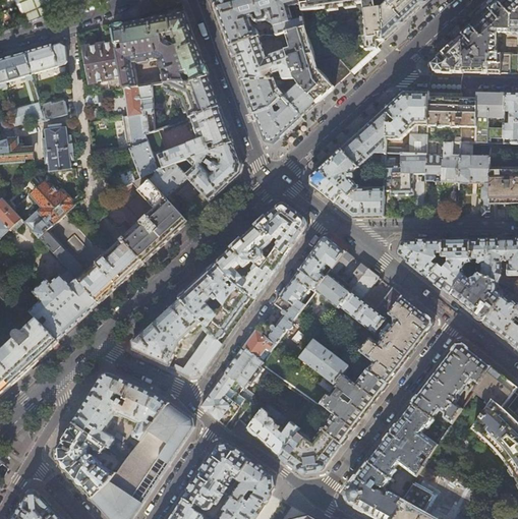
[(33,17),(57,6),(54,0),(49,0),(21,12),(24,21),(33,17)]
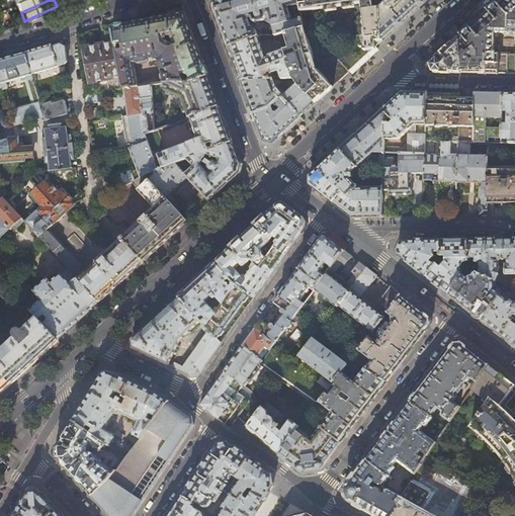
[(286,6),(295,3),(294,0),(223,0),(211,3),(217,18),(227,46),(255,34),(253,29),(252,28),(250,27),(248,28),(245,17),(249,16),(250,20),(252,21),(253,19),(253,20),(260,18),(265,21),(268,20),(272,33),(276,32),(299,26),(298,17),(289,19),(286,6)]
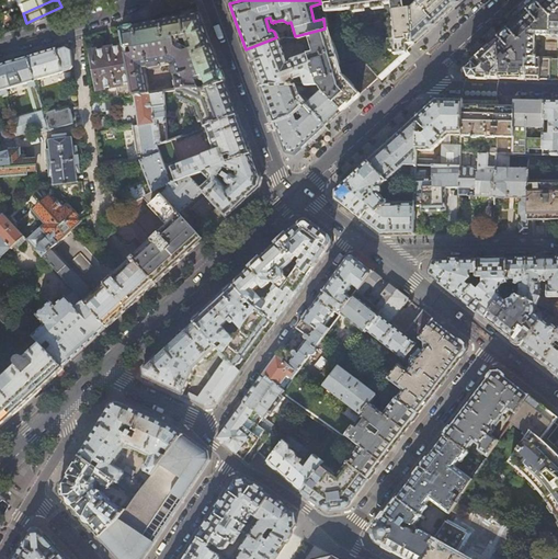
[(319,0),(320,3),(321,11),(382,0),(387,0),(389,15),(386,16),(388,34),(361,59),(375,76),(389,61),(393,59),(403,48),(411,42),(408,8),(407,0),(319,0)]
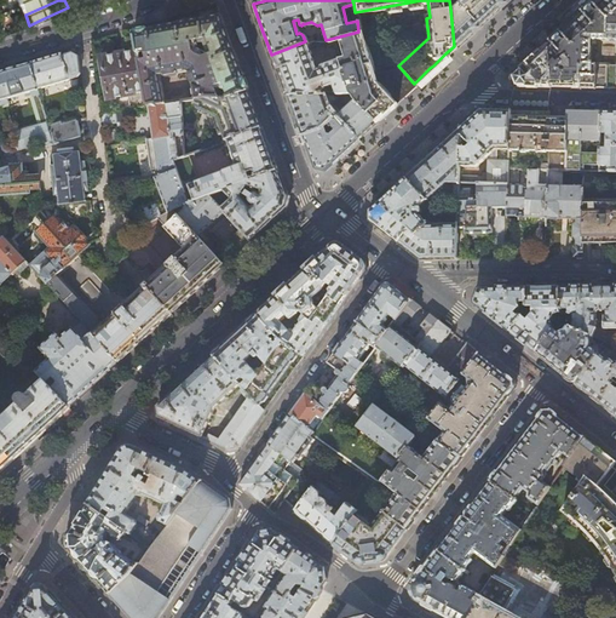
[(459,0),(450,9),(454,46),(499,4),(504,0),(459,0)]
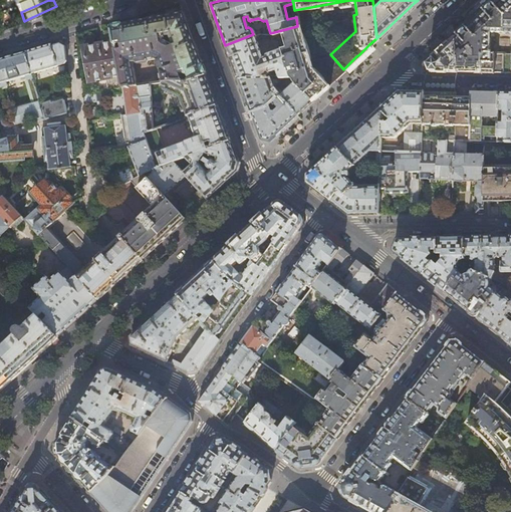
[(493,0),(476,16),(454,35),(455,70),(476,70),(510,71),(510,0),(493,0)]
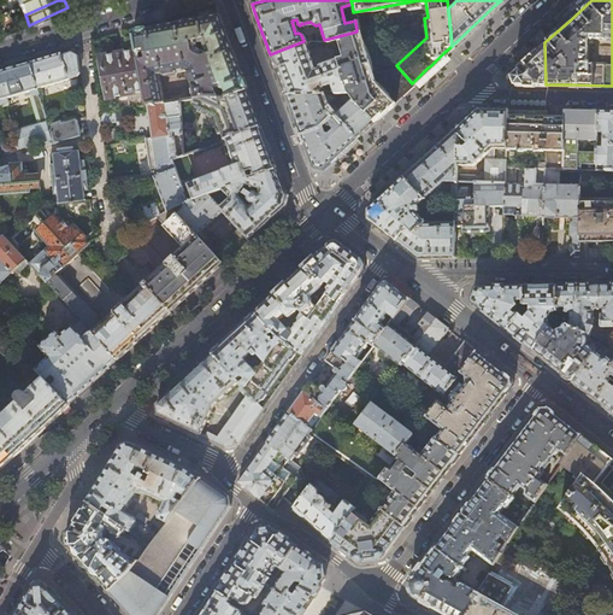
[(220,85),(225,95),(243,88),(216,15),(189,19),(130,30),(131,34),(145,104),(161,101),(155,74),(183,69),(188,70),(190,83),(189,83),(189,85),(192,98),(216,97),(212,88),(220,85)]
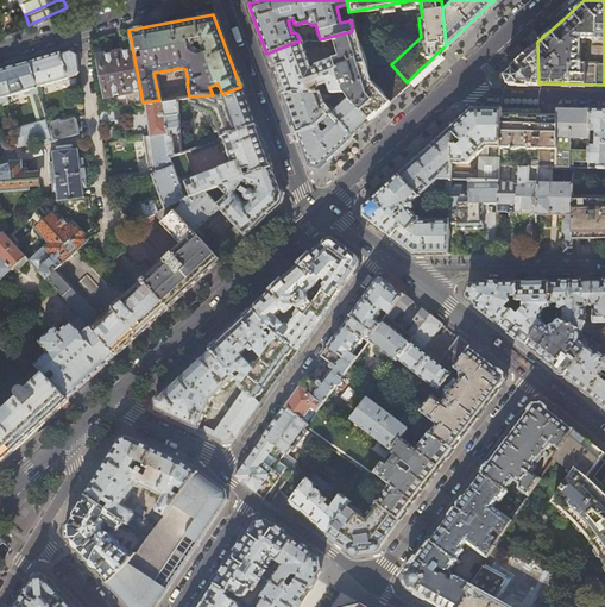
[(365,70),(352,31),(325,38),(329,56),(340,91),(367,119),(376,110),(384,102),(407,82),(391,64),(390,63),(390,60),(383,62),(384,64),(365,70)]
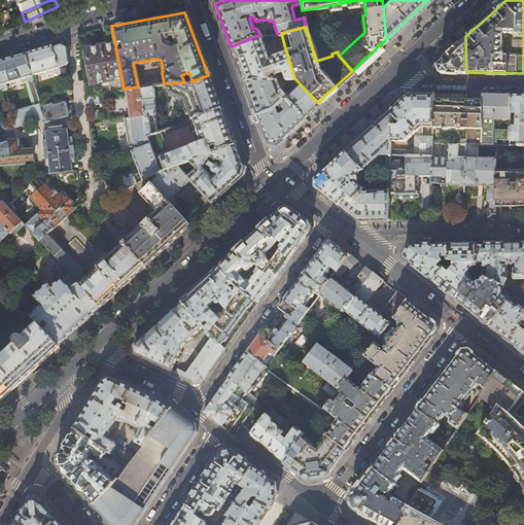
[(124,89),(112,29),(104,31),(106,42),(99,44),(82,47),(90,82),(103,80),(104,92),(124,89)]
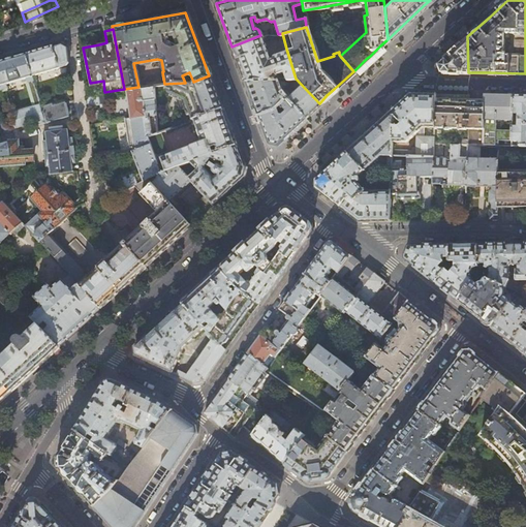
[(264,44),(260,35),(231,47),(240,68),(244,81),(273,80),(275,80),(273,72),(280,70),(283,79),(296,79),(286,49),(272,55),(271,56),(271,57),(271,58),(268,59),(264,47),(264,44)]
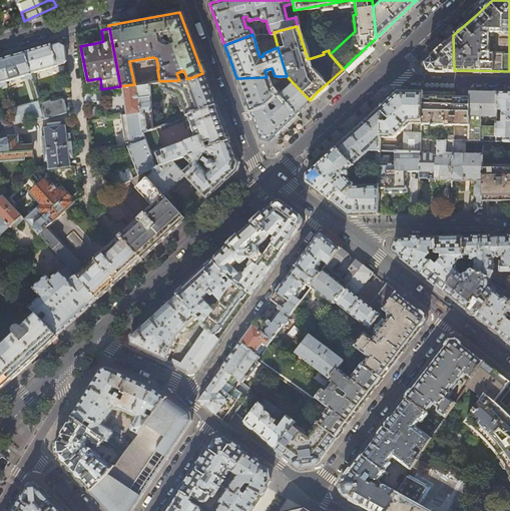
[(442,70),(454,70),(453,35),(440,47),(423,62),(426,69),(442,70)]
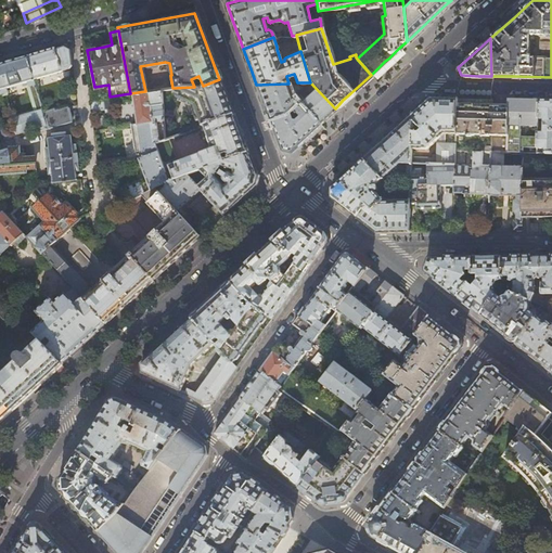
[(37,51),(24,55),(30,78),(67,67),(69,65),(67,48),(62,46),(53,48),(51,47),(37,51)]
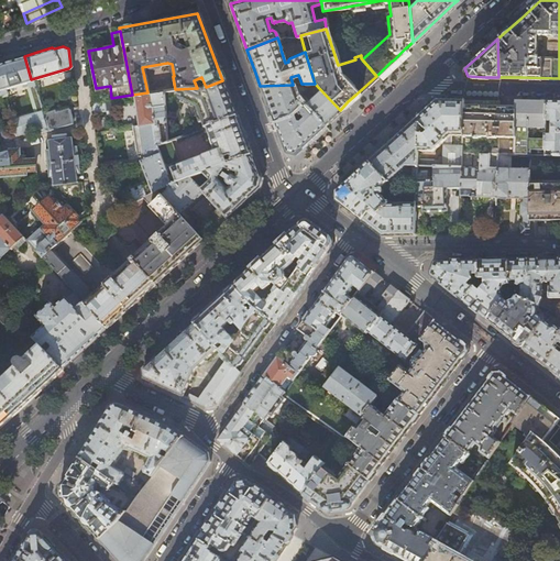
[(6,62),(0,63),(0,88),(3,88),(31,79),(24,56),(6,62)]
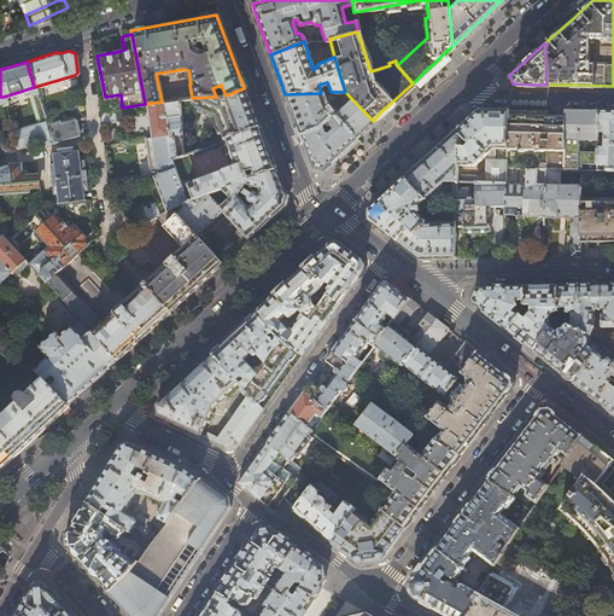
[(251,106),(244,88),(226,96),(224,96),(216,97),(192,98),(193,106),(214,116),(222,138),(223,138),(227,137),(258,125),(251,106)]
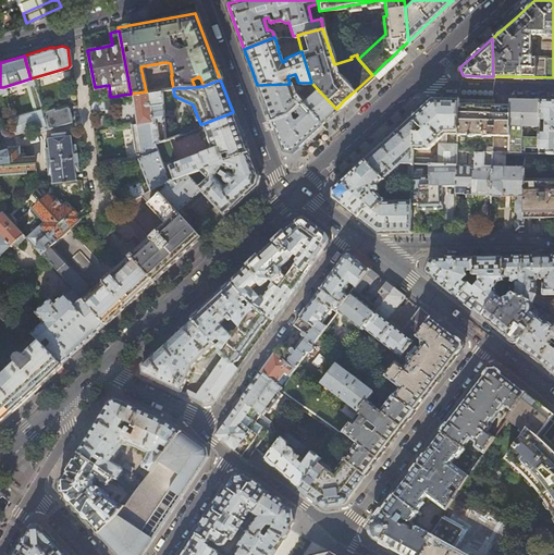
[(336,109),(311,83),(298,83),(290,84),(287,84),(291,94),(295,93),(295,86),(299,86),(305,91),(308,88),(311,91),(303,99),(303,100),(300,102),(320,123),(325,118),(336,109)]
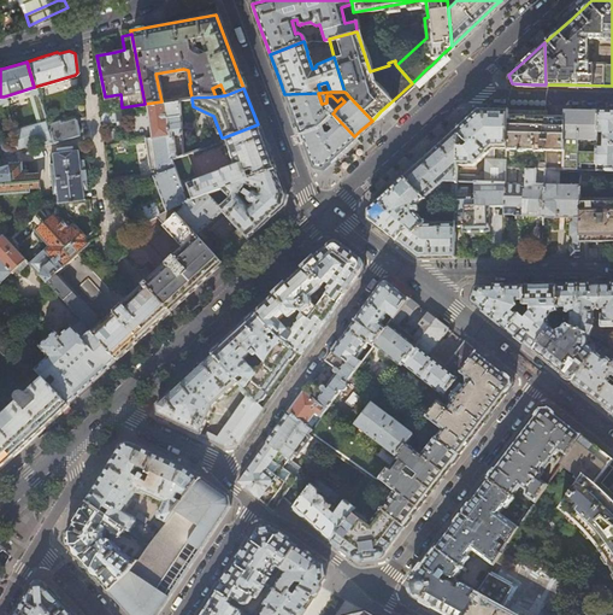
[(322,104),(318,93),(284,94),(298,129),(311,165),(320,168),(332,156),(341,148),(354,136),(332,113),(335,111),(335,110),(328,103),(326,103),(322,104)]
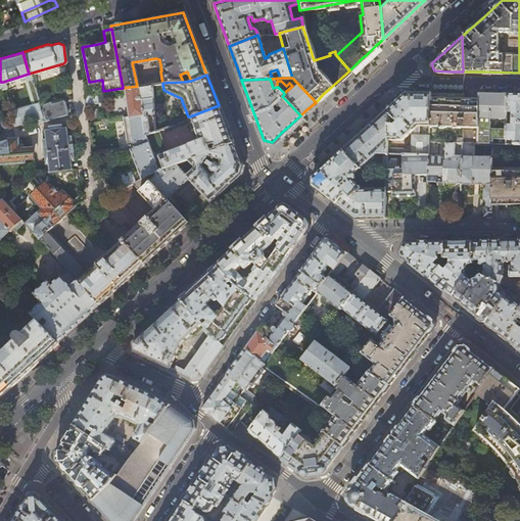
[(137,86),(123,88),(128,116),(122,116),(126,145),(128,144),(128,147),(137,171),(133,172),(131,171),(111,178),(114,190),(130,182),(143,175),(154,171),(156,170),(153,160),(144,134),(154,130),(151,103),(144,104),(140,102),(140,99),(150,97),(149,84),(137,86)]
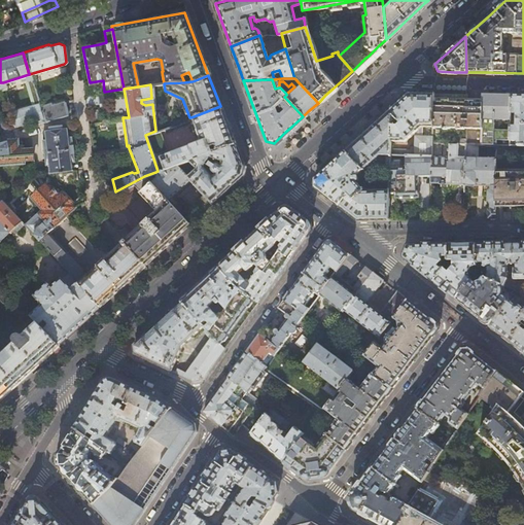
[(397,99),(389,106),(388,124),(393,118),(397,123),(395,125),(388,125),(388,139),(404,140),(413,131),(412,153),(429,154),(429,141),(430,127),(431,97),(431,92),(406,91),(397,99)]
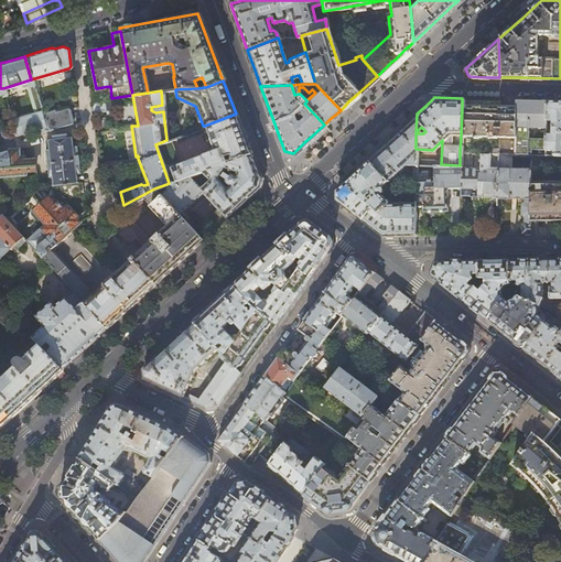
[(88,101),(90,112),(110,110),(108,98),(88,101)]
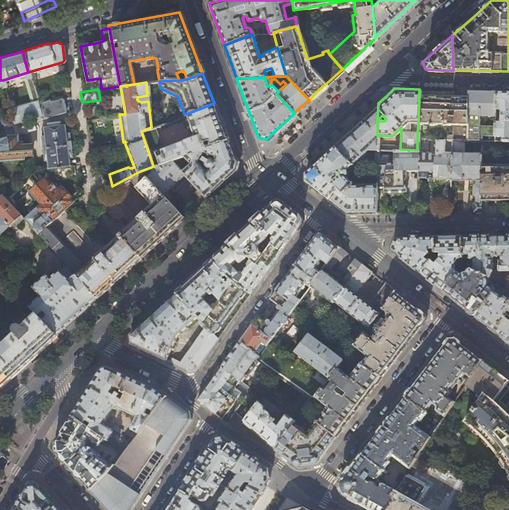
[(466,90),(466,95),(465,114),(477,114),(493,115),(493,109),(494,91),(483,90),(476,90),(466,90)]
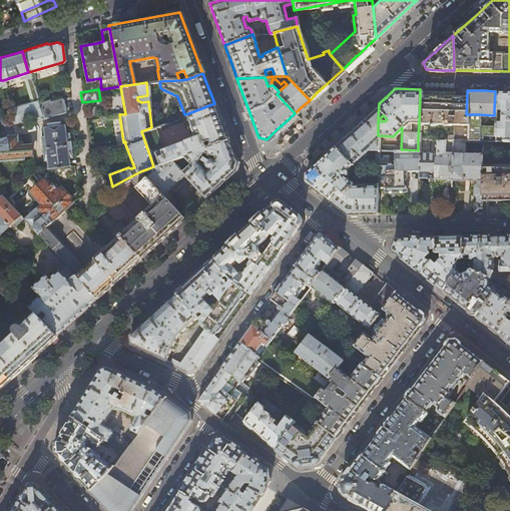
[(509,91),(506,91),(495,91),(494,109),(500,109),(499,121),(494,121),(494,125),(493,134),(493,135),(501,136),(501,140),(509,140),(509,91)]
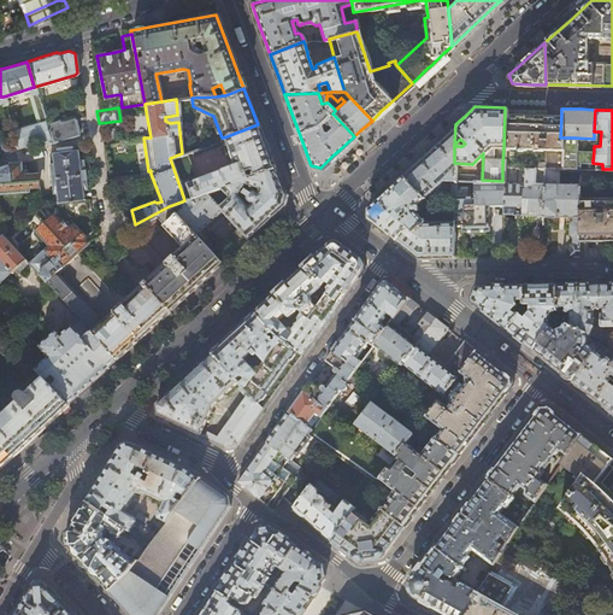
[(541,115),(505,113),(504,148),(514,148),(514,151),(520,151),(520,150),(524,151),(523,150),(532,150),(532,151),(540,151),(540,150),(560,151),(560,138),(561,115),(541,115)]
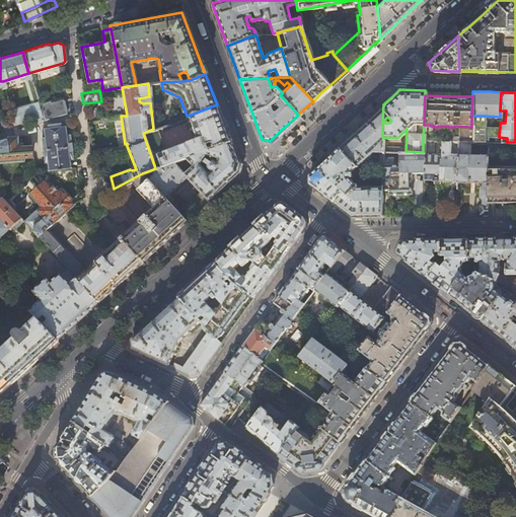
[(39,104),(43,120),(64,114),(60,100),(48,103),(47,101),(39,104)]
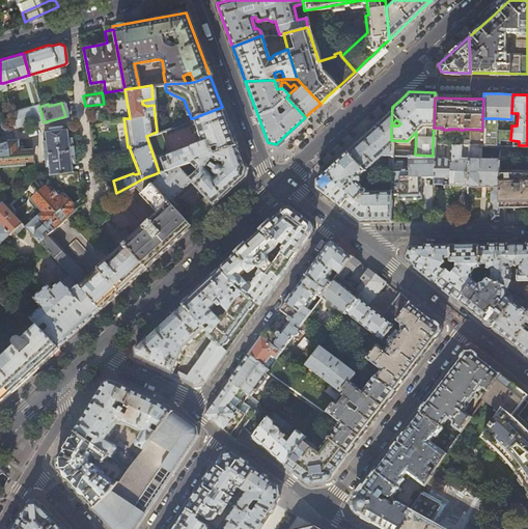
[(8,112),(12,128),(31,121),(32,126),(39,123),(38,119),(40,119),(36,104),(8,112)]
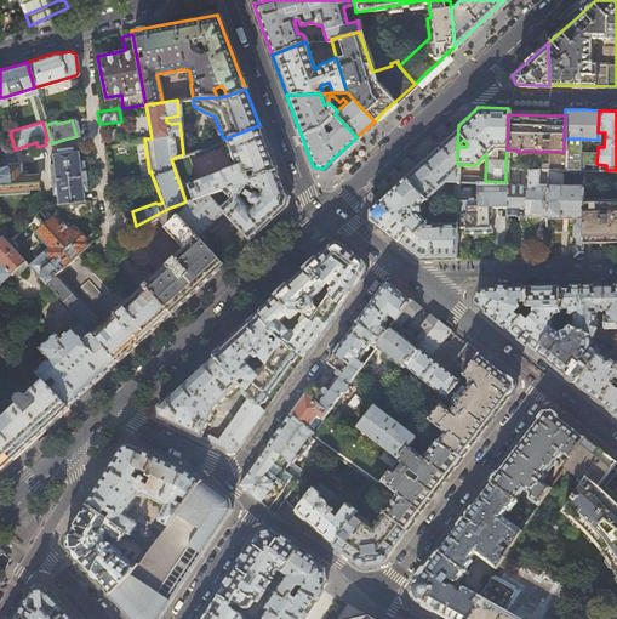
[(260,125),(228,137),(224,138),(226,142),(233,164),(232,168),(187,183),(188,188),(182,191),(186,202),(206,194),(221,189),(275,169),(268,148),(260,125)]
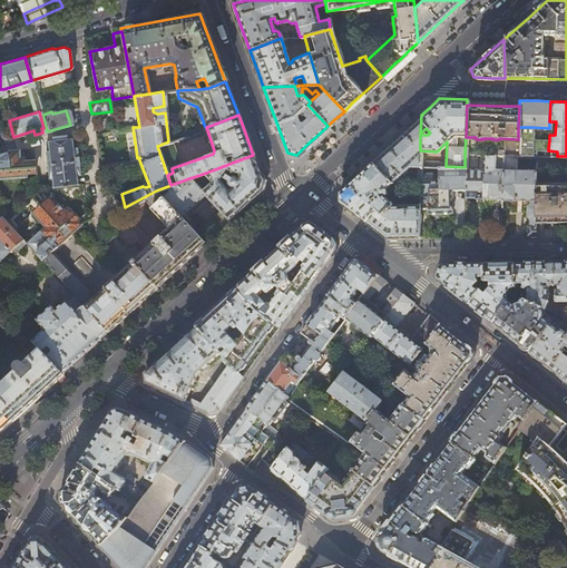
[(420,135),(420,134),(421,115),(391,143),(370,162),(389,182),(407,165),(416,165),(414,177),(419,177),(420,150),(420,135)]
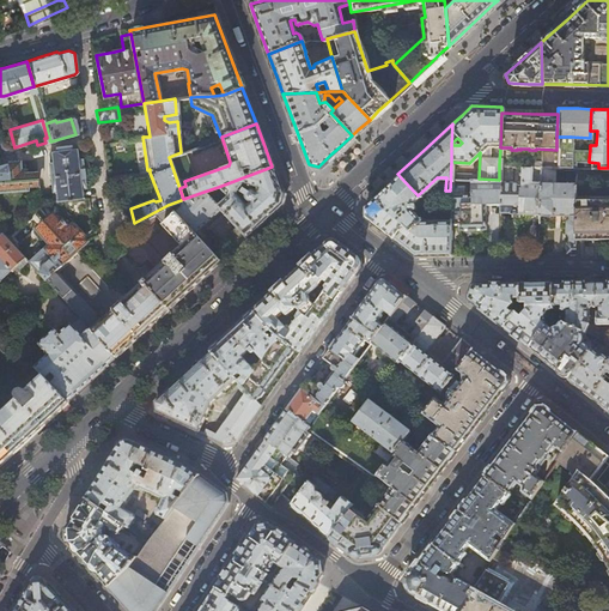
[(334,158),(354,139),(352,135),(339,147),(330,155),(334,158)]
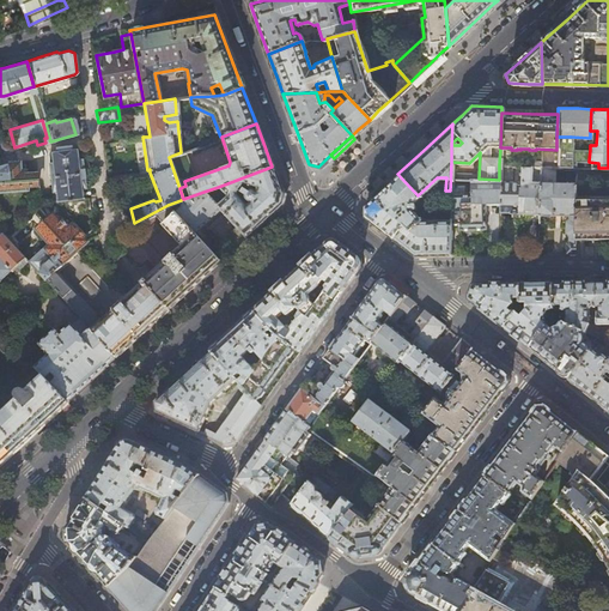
[(556,137),(556,150),(556,167),(573,168),(573,161),(589,161),(590,150),(571,149),(571,137),(556,137)]
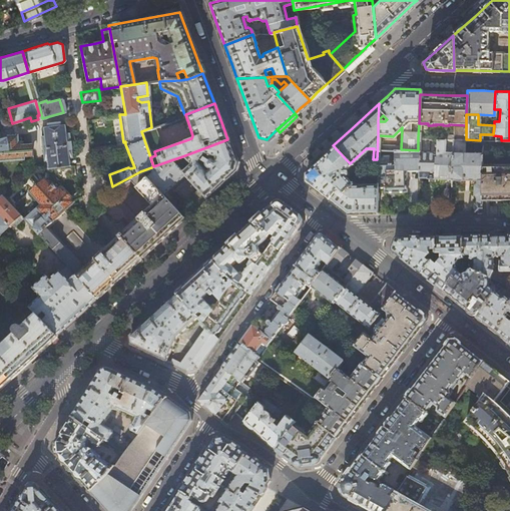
[(44,167),(57,165),(68,164),(67,156),(70,156),(67,132),(64,132),(63,124),(39,127),(44,167)]
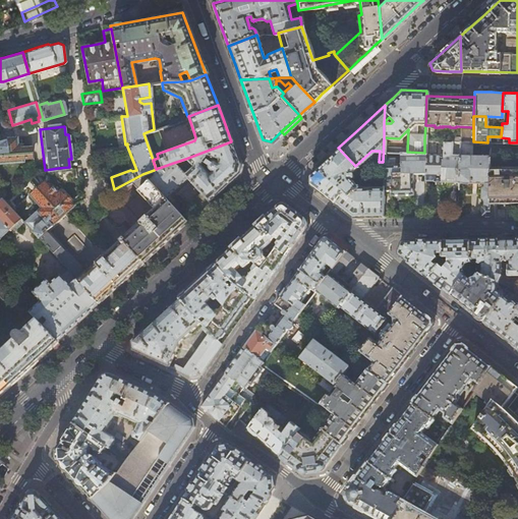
[(0,140),(11,137),(9,130),(0,132),(0,140)]
